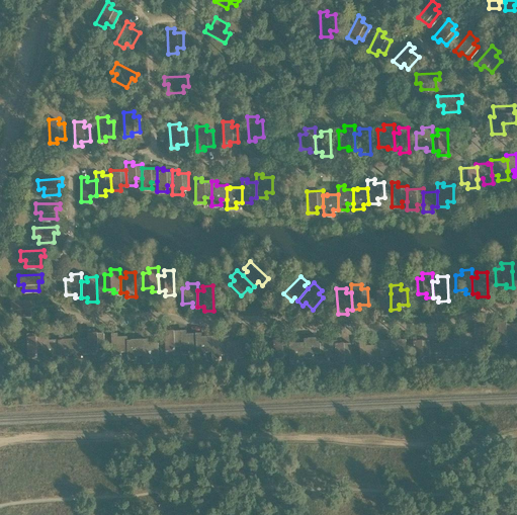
[(391,310),(391,293),(386,293),(385,289),(376,289),(376,315),(386,314),(386,310),(391,310)]
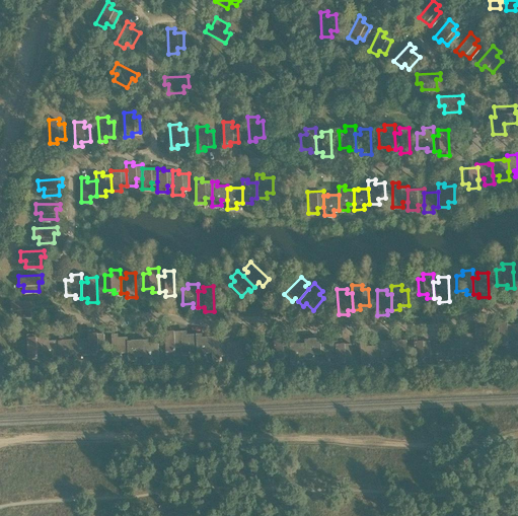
[(33,305),(33,299),(10,300),(10,310),(15,309),(15,316),(30,315),(30,305),(33,305)]
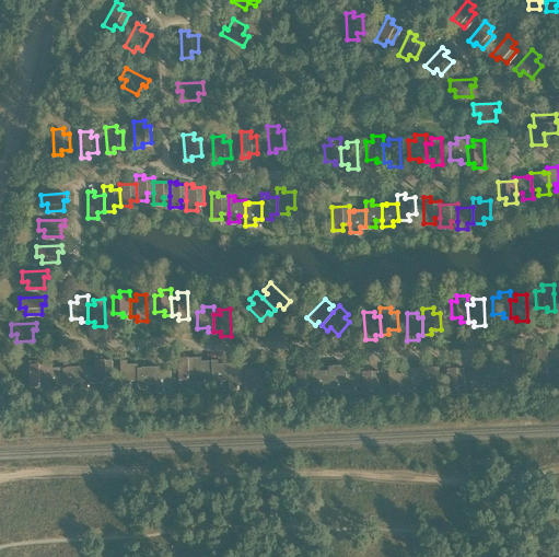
[(511,349),(511,358),(512,375),(523,374),(522,370),(530,370),(528,352),(519,352),(519,349),(511,349)]
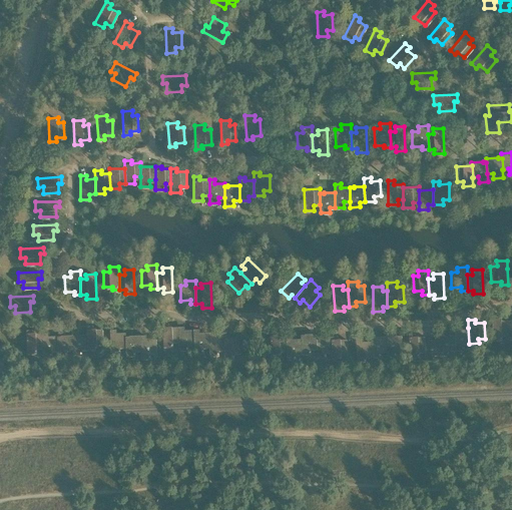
[(178,340),(178,326),(169,326),(168,323),(162,323),(162,347),(172,347),(172,341),(178,340)]
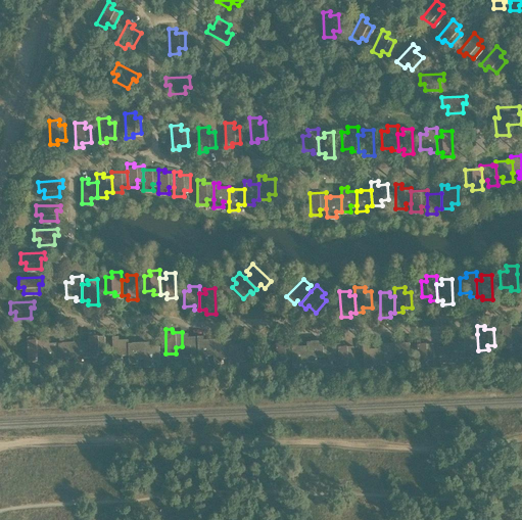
[(88,331),(89,339),(89,356),(99,355),(99,350),(105,349),(104,334),(95,335),(95,331),(88,331)]
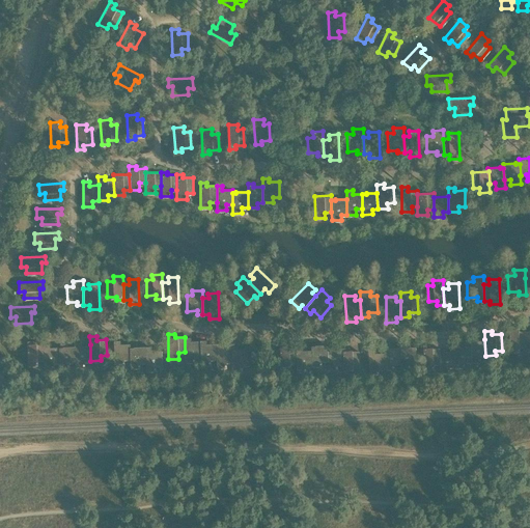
[(185,337),(185,352),(185,361),(194,361),(194,355),(200,355),(200,340),(190,340),(190,337),(185,337)]
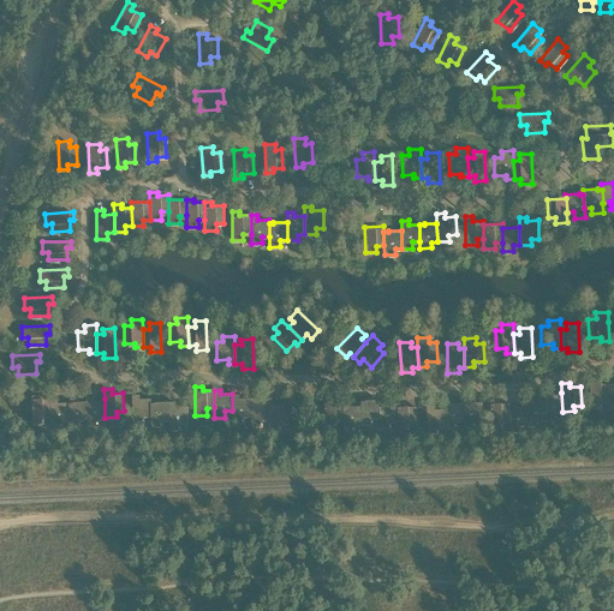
[(544,394),(544,400),(544,418),(556,417),(556,412),(562,412),(561,393),(544,394)]
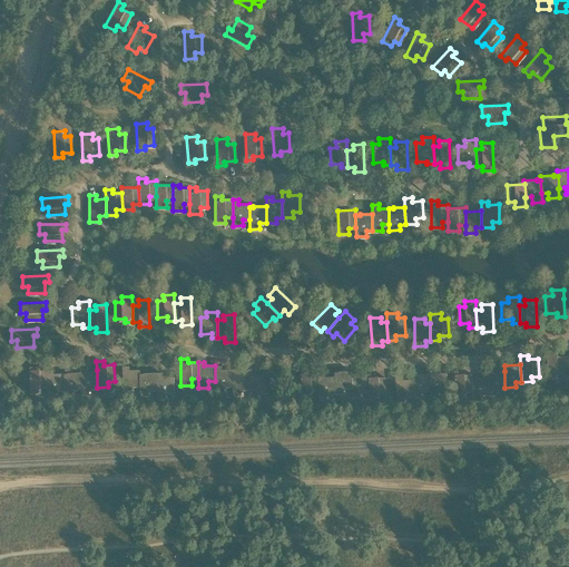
[(40,385),(47,385),(46,369),(37,369),(36,365),(29,365),(30,392),(40,392),(40,385)]
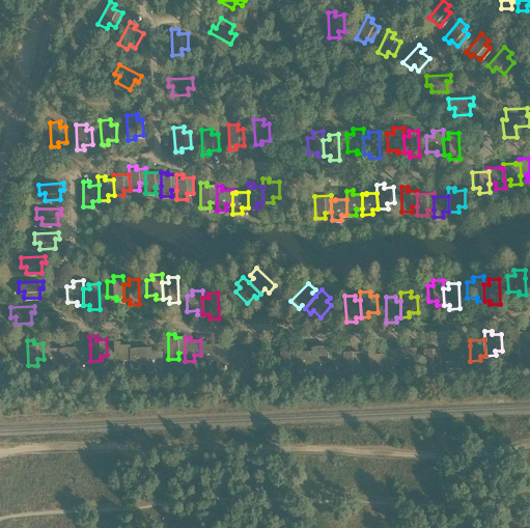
[(130,358),(130,348),(130,343),(120,343),(120,340),(114,340),(114,365),(123,364),(123,358),(130,358)]
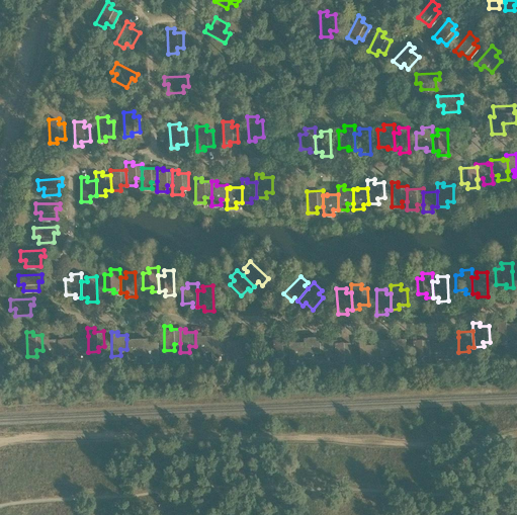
[(204,349),(210,349),(210,335),(201,335),(201,332),(195,332),(195,346),(196,355),(205,355),(204,349)]
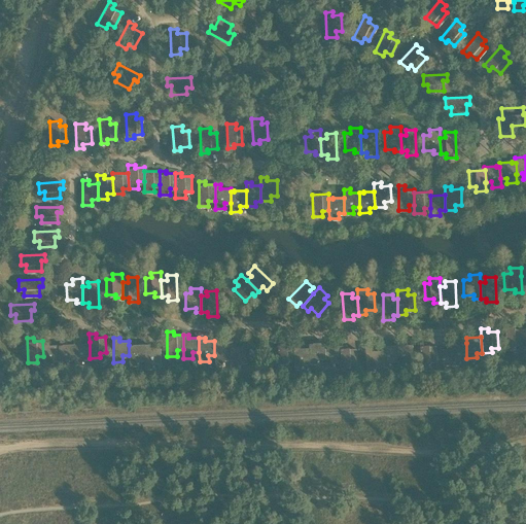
[(74,340),(74,343),(74,358),(74,363),(84,363),(84,358),(90,358),(90,342),(80,343),(80,339),(74,340)]
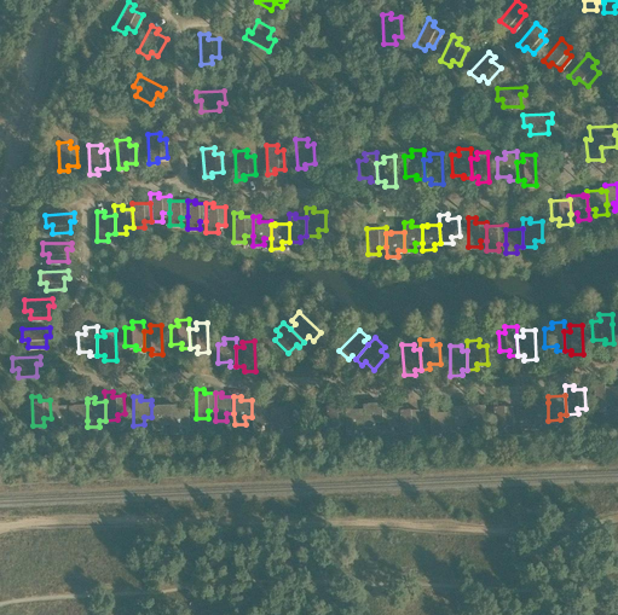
[(57,400),(50,400),(51,418),(51,428),(62,428),(62,422),(68,422),(68,404),(57,404),(57,400)]
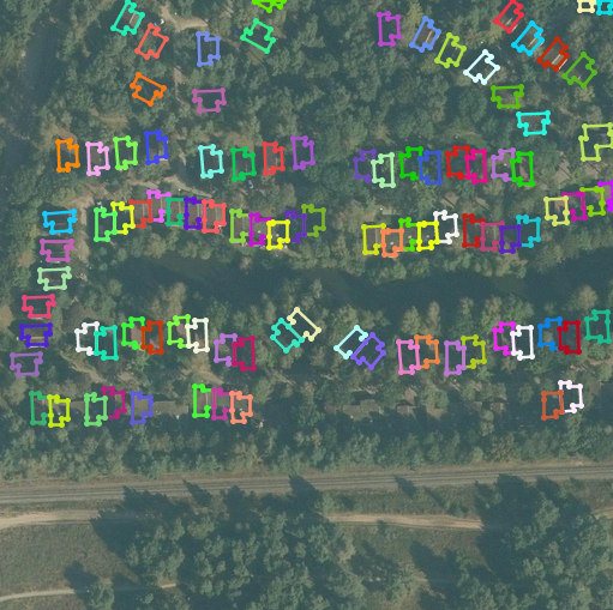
[(262,417),(268,417),(268,400),(257,400),(257,397),(250,397),(250,414),(251,424),(262,424),(262,417)]
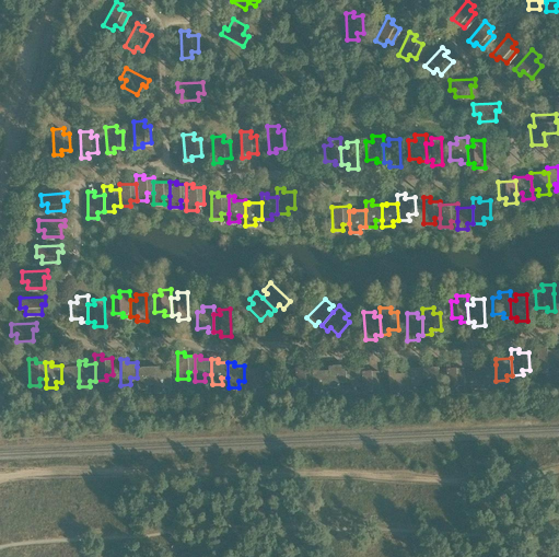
[(305,383),(312,383),(312,366),(305,367),(305,366),(302,366),(302,362),(294,362),(295,389),(306,389),(305,383)]
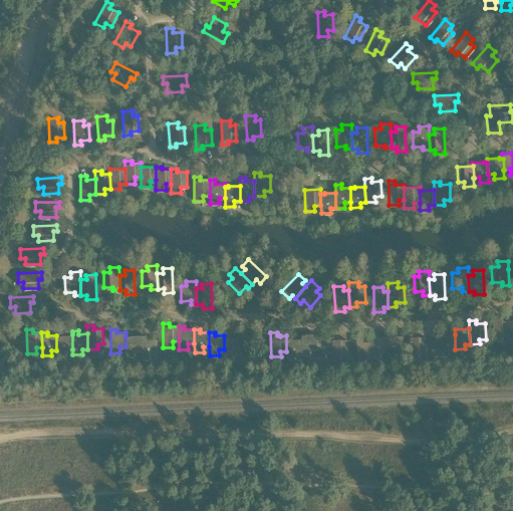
[(387,332),(387,335),(387,351),(387,356),(397,356),(397,350),(403,350),(402,335),(393,335),(393,332),(387,332)]
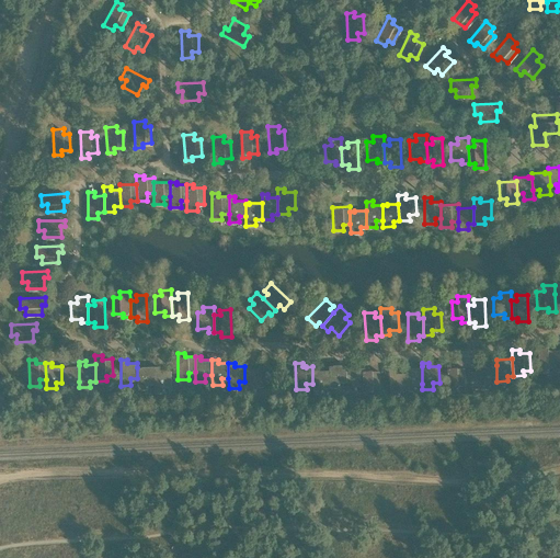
[(329,365),(329,369),(330,386),(340,386),(340,380),(346,380),(345,368),(345,364),(333,364),(333,365),(329,365)]
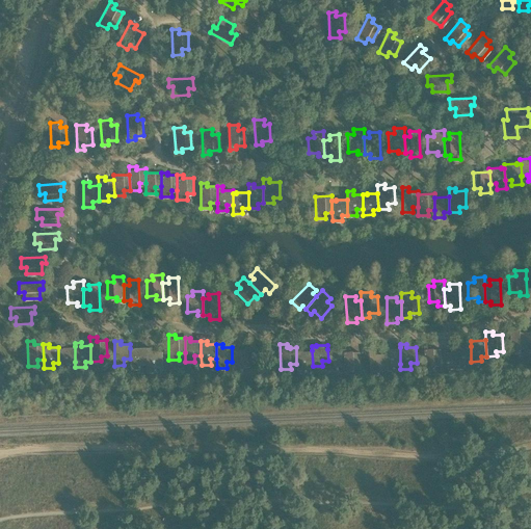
[(441,364),(441,353),(440,348),(430,348),(430,345),(423,345),(424,370),(434,369),(433,365),(441,364)]
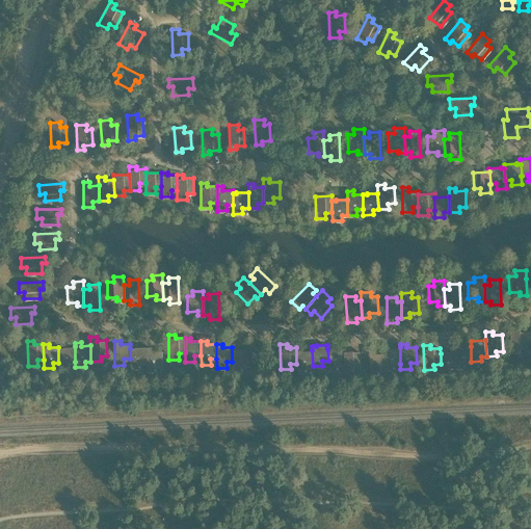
[(70,362),(75,362),(75,346),(58,347),(58,363),(58,368),(70,367),(70,362)]
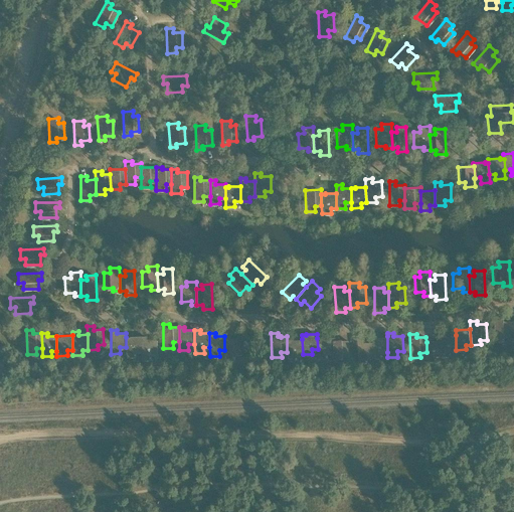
[(130,337),(126,337),(126,347),(127,356),(136,356),(135,351),(141,351),(141,335),(130,336),(130,337)]
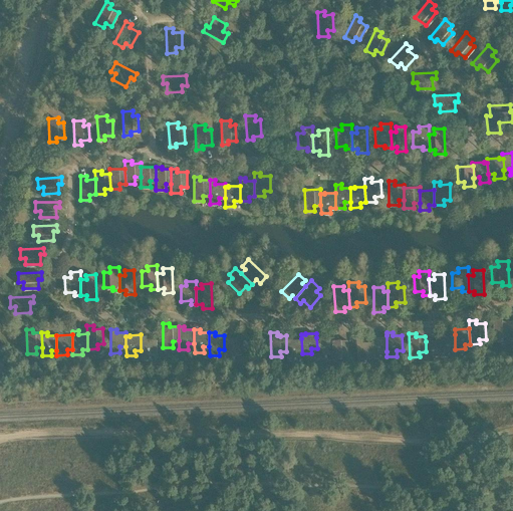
[(141,334),(141,350),(142,359),(151,358),(151,352),(157,352),(156,338),(147,338),(147,334),(141,334)]
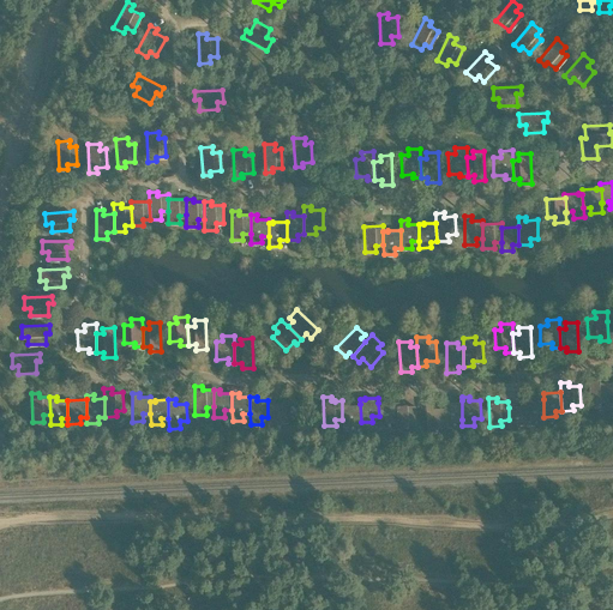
[(544,417),(544,399),(526,400),(526,404),(527,423),(538,422),(538,417),(544,417)]
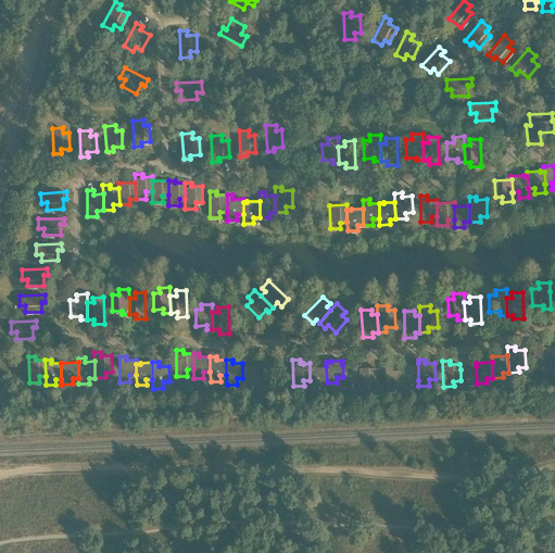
[(242,363),(242,378),(243,388),(253,388),(253,384),(260,382),(260,365),(249,365),(249,363),(242,363)]
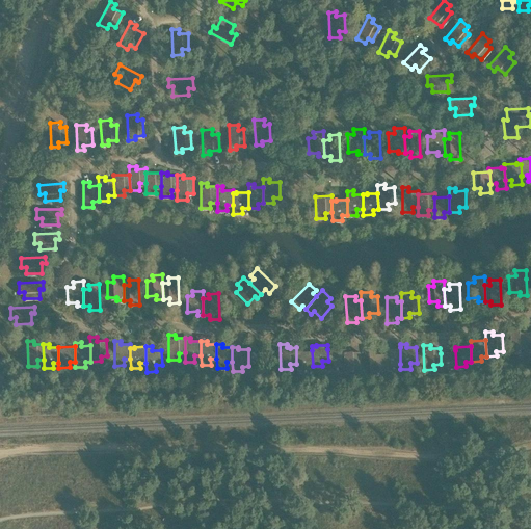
[(313,366),(312,350),(302,351),(302,347),(296,347),(296,364),(296,372),(307,371),(307,367),(313,366)]
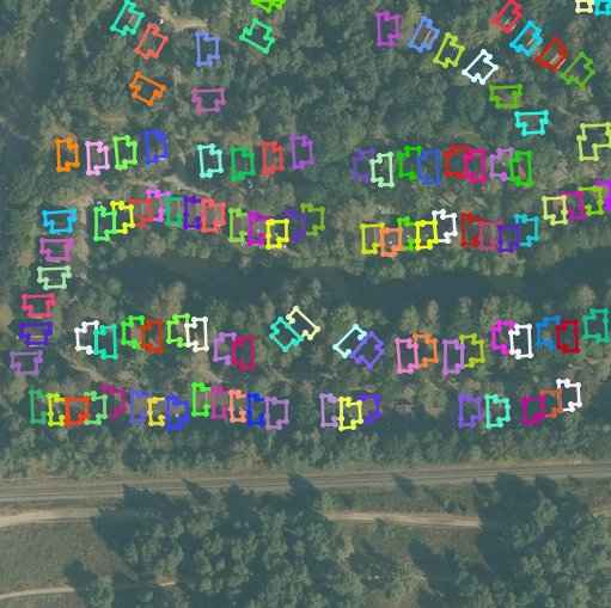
[(395,400),(395,418),(396,428),(407,428),(407,422),(414,422),(414,403),(402,404),(402,399),(395,400)]
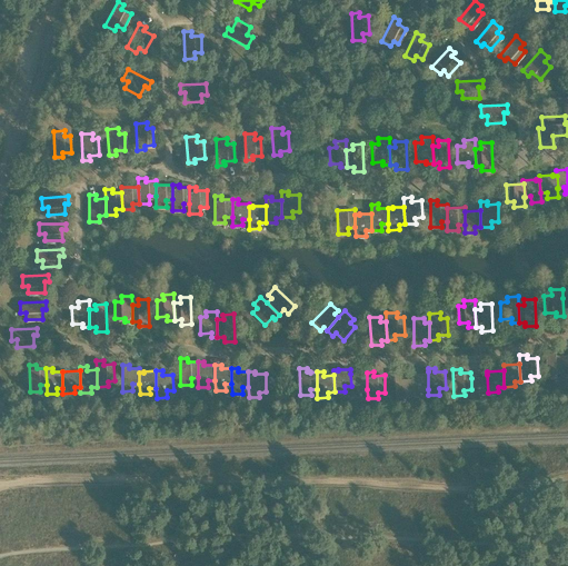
[(411,374),(411,378),(412,395),(422,394),(422,389),(428,389),(428,371),(416,373),(416,374),(411,374)]
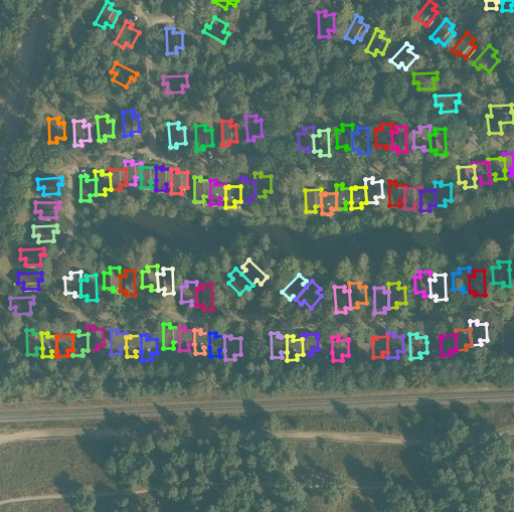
[(327,352),(332,352),(332,337),(321,337),(321,338),(317,338),(318,349),(318,357),(327,357),(327,352)]
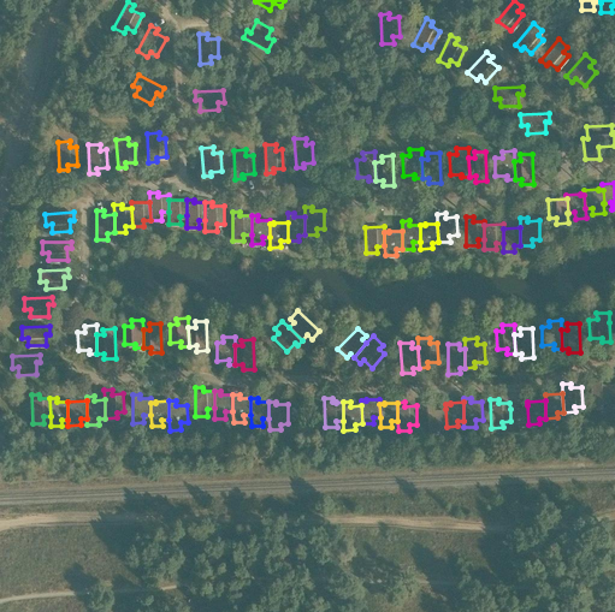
[(439,427),(447,427),(445,409),(435,409),(435,404),(427,405),(427,433),(439,433),(439,427)]
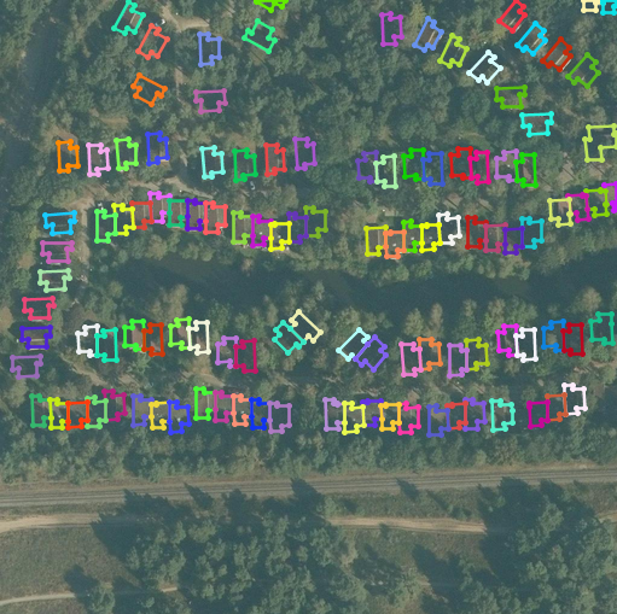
[(516,409),(512,410),(512,422),(512,432),(523,432),(523,426),(530,426),(529,407),(516,408),(516,409)]
